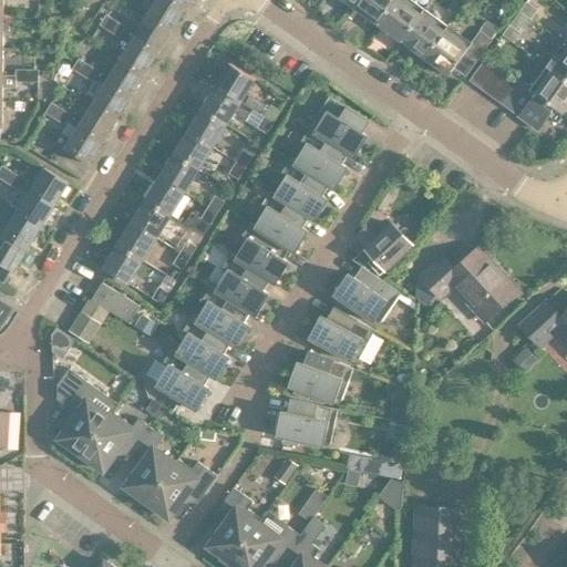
[(0,0),(0,26),(3,26),(14,27),(14,19),(14,17),(3,17),(2,0),(0,0)]
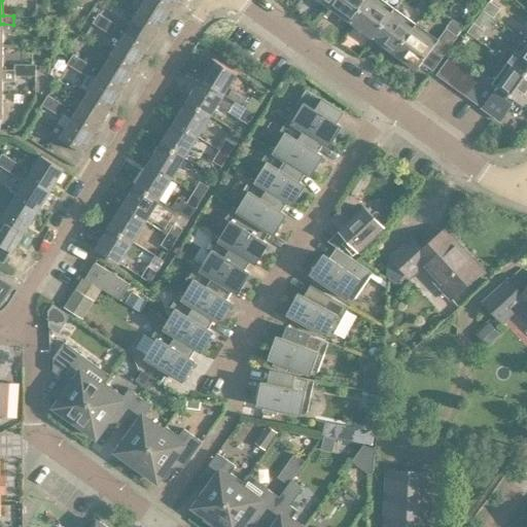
[(171,10),(153,0),(144,0),(135,16),(157,31),(171,10)]
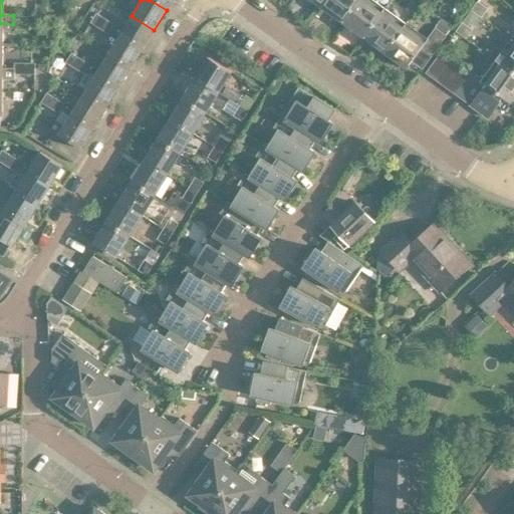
[(150,0),(167,10),(172,0),(150,0)]
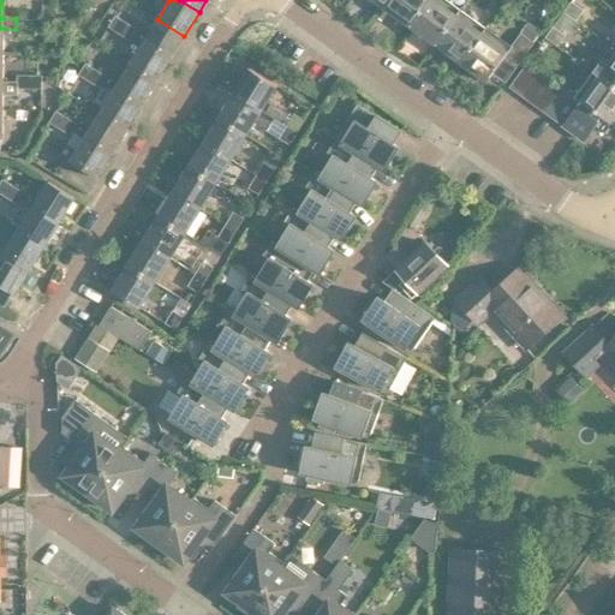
[(368,0),(383,11),(389,0),(368,0)]
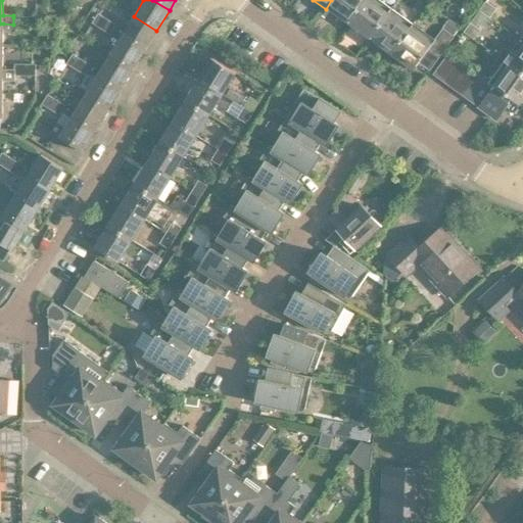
[(331,0),(326,9),(347,25),(365,0),(331,0)]
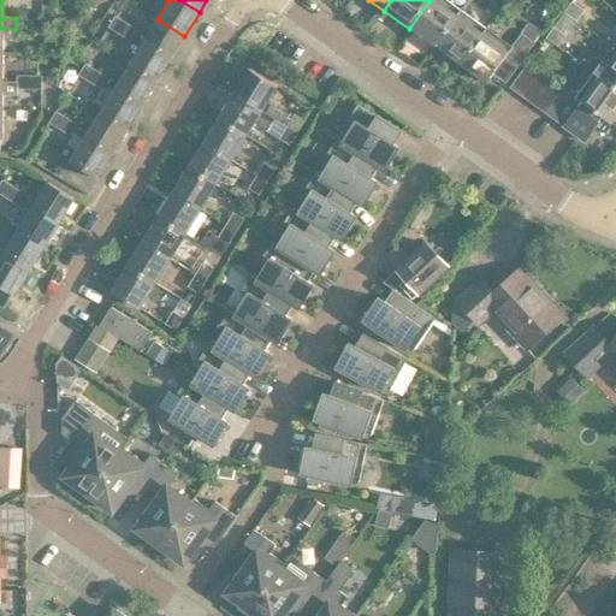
[(460,12),(442,0),(430,0),(409,29),(434,47),(460,12)]
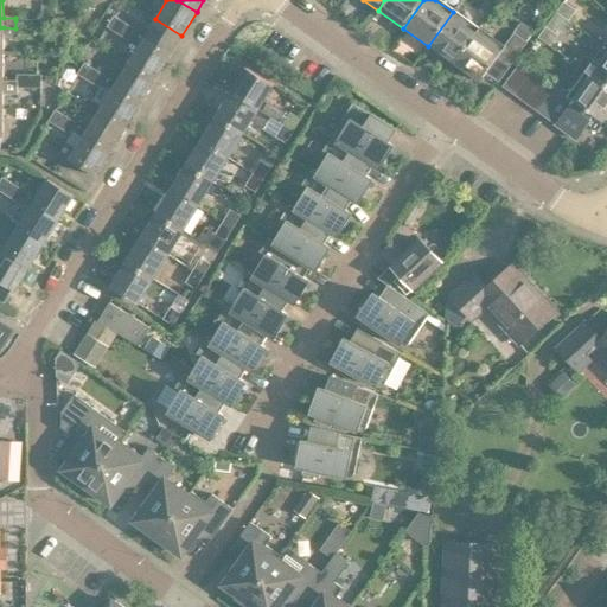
[(555,14),(567,23),(575,12),(562,2),(555,14)]
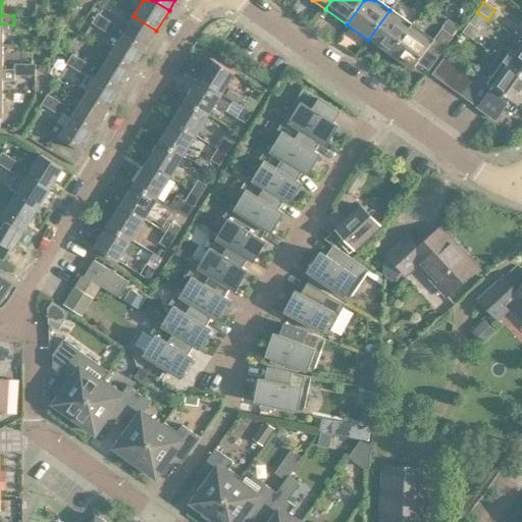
[(411,25),(389,10),(368,40),(389,56),(411,25)]
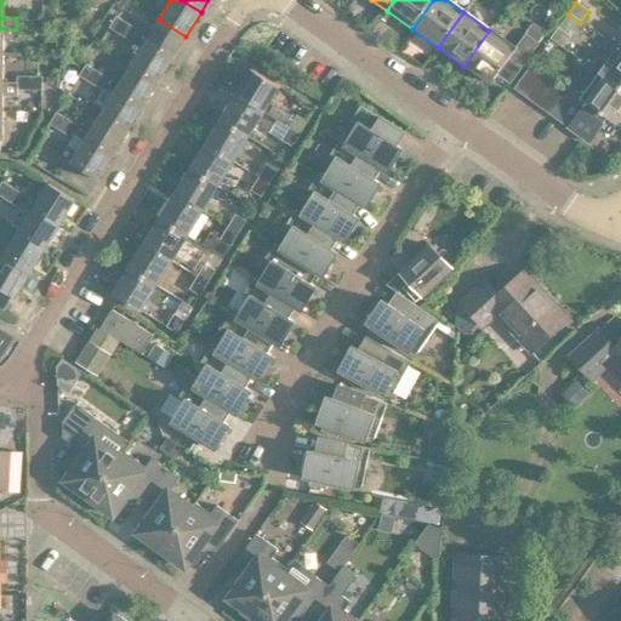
[(108,29),(118,36),(125,24),(115,18),(108,29)]
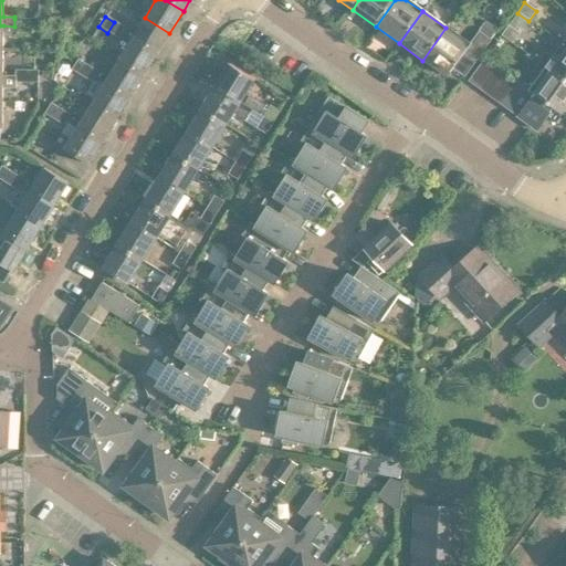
[(169,33),(145,18),(132,40),(156,55),(169,33)]
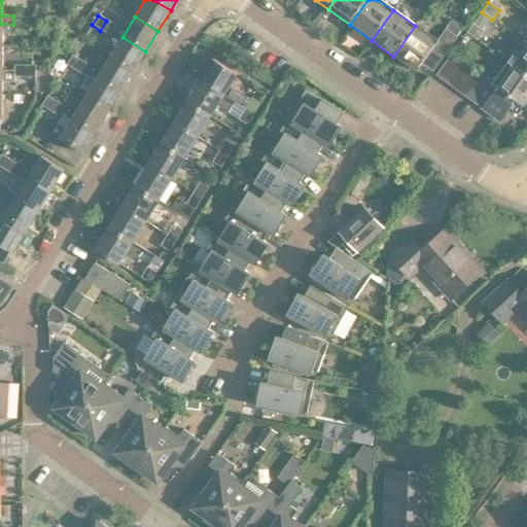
[(13,25),(13,29),(24,30),(25,19),(13,18),(13,25)]
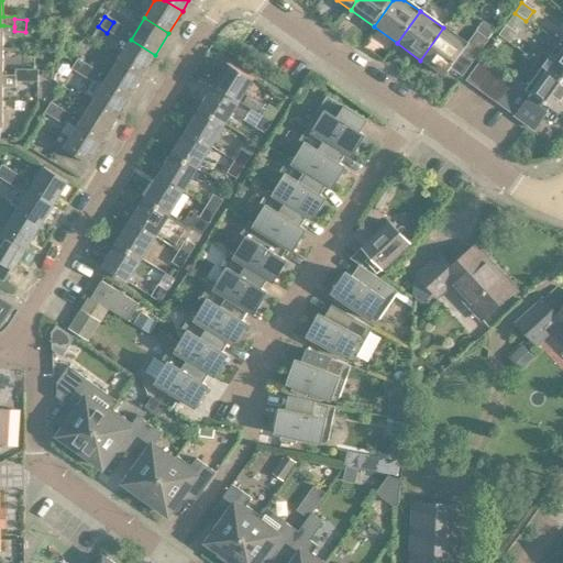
[(37,20),(26,20),(25,32),(37,32),(37,20)]
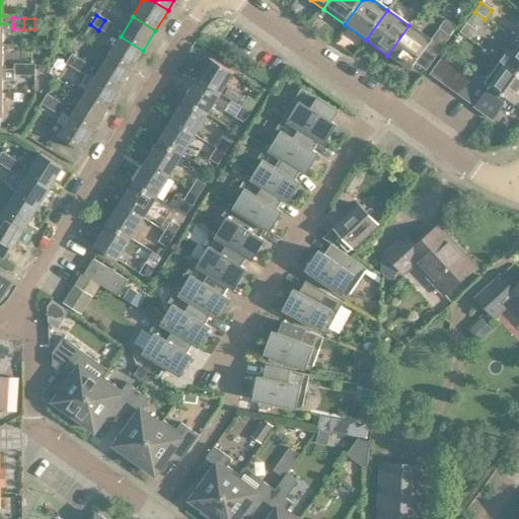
[(107,35),(114,26),(104,20),(98,30),(107,35)]
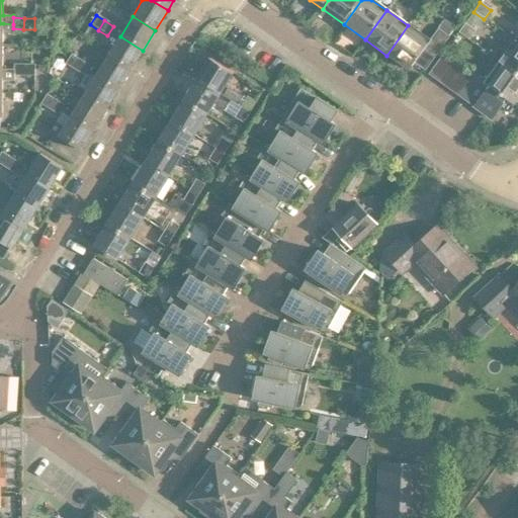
[(437,29),(449,37),(455,28),(444,20),(437,29)]
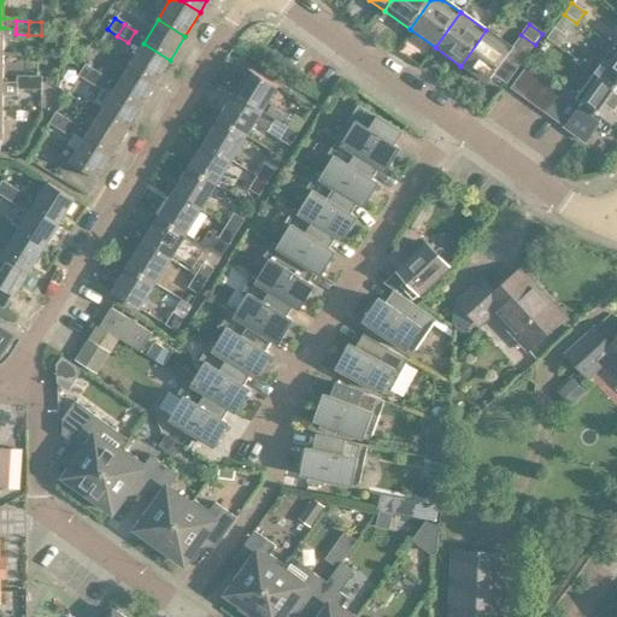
[(0,28),(0,57),(3,57),(3,41),(16,41),(16,34),(16,29),(4,28),(0,28)]
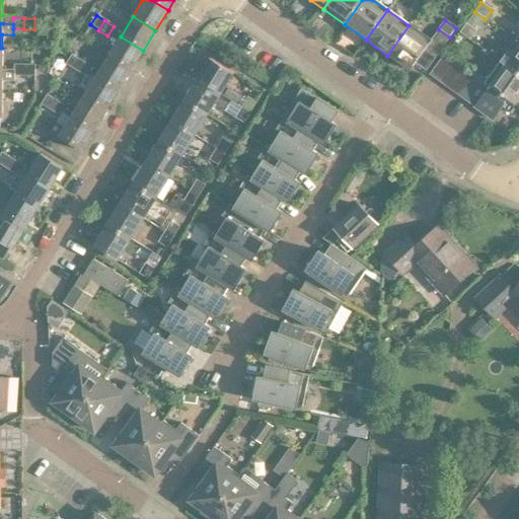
[(459,33),(469,41),(475,31),(465,23),(459,33)]
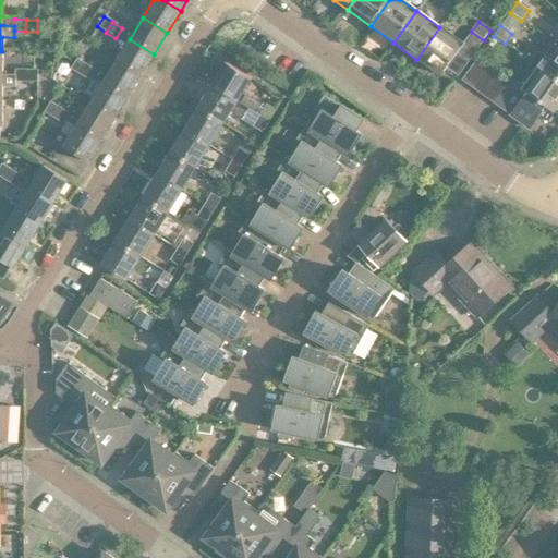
[(462,44),(439,27),(416,60),(439,76),(445,68),(457,77),(484,40),(471,32),(462,44)]
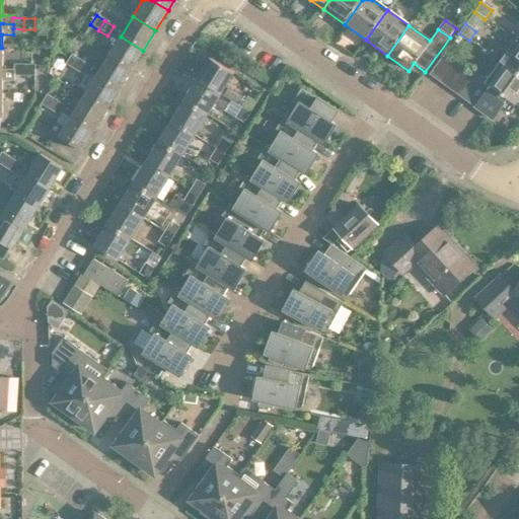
[(143,51),(121,36),(107,57),(131,71),(143,51)]
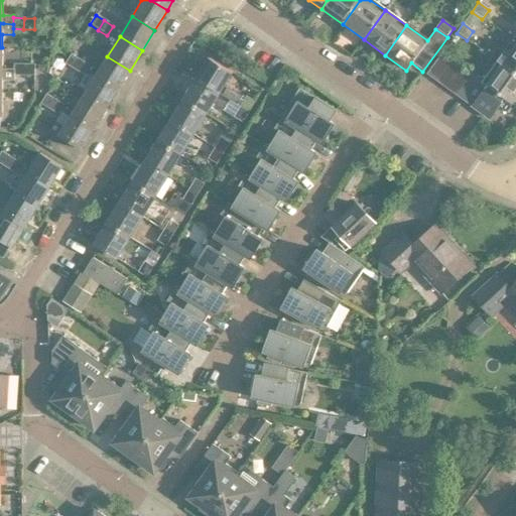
[(515,43),(512,40),(496,61),(515,76),(515,43)]
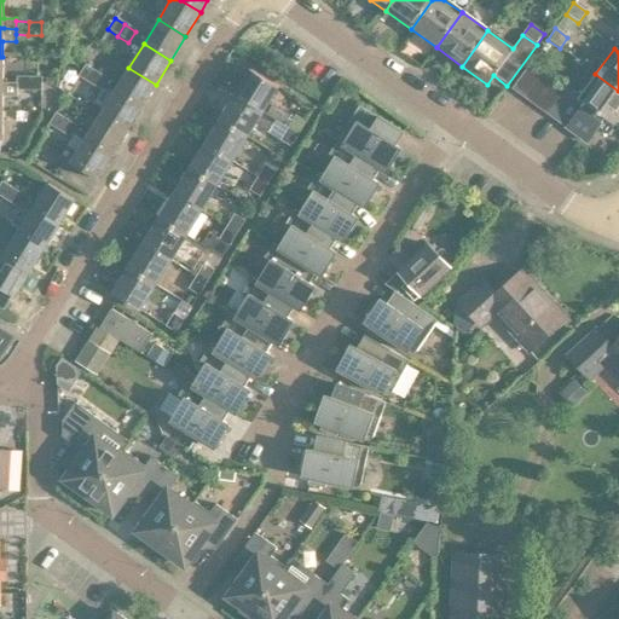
[(510,90),(522,98),(542,74),(528,64),(510,90)]
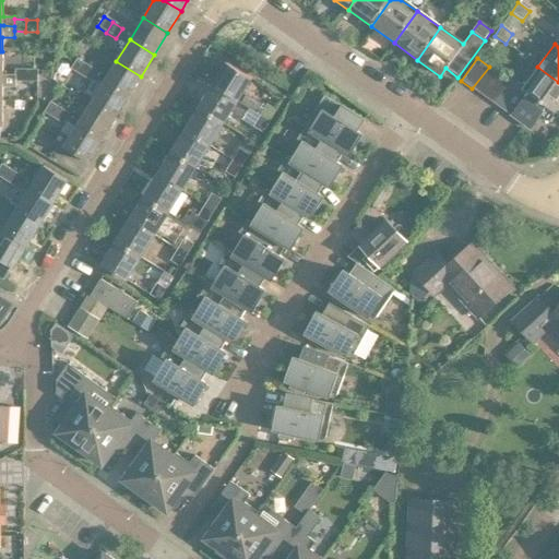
[(70,70),(80,75),(86,66),(76,60),(70,70)]
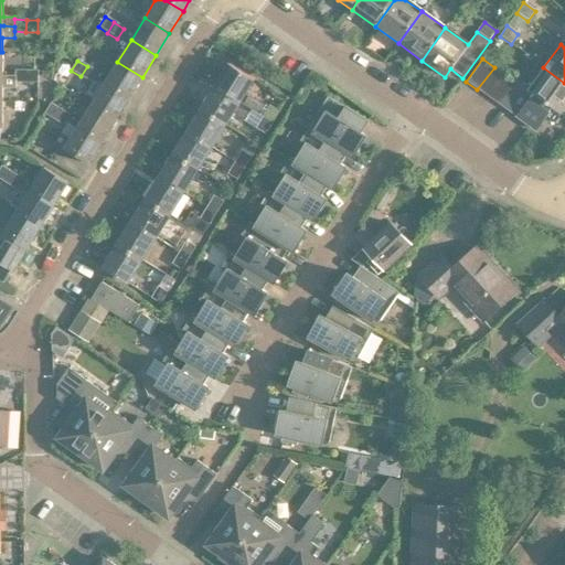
[(142,77),(117,62),(104,83),(128,98),(142,77)]
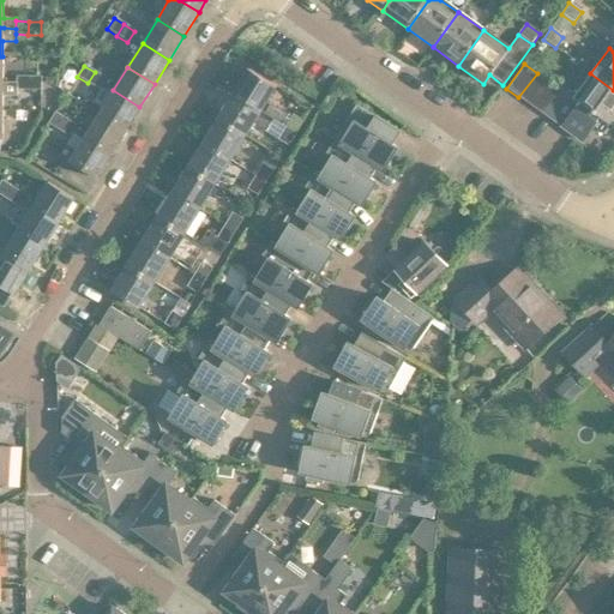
[(247,70),(232,95),(260,113),(276,88),(247,70)]
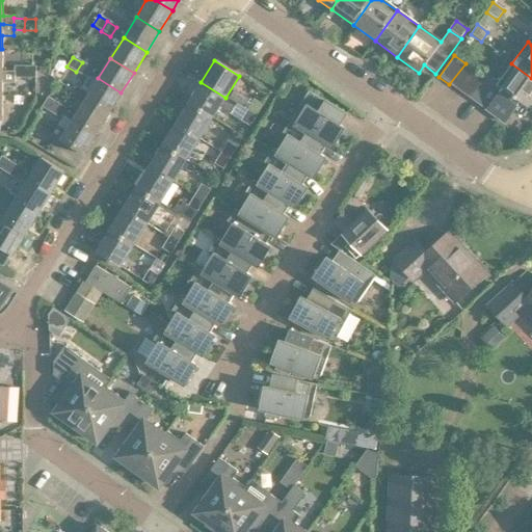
[(85,78),(90,69),(82,62),(76,72),(85,78)]
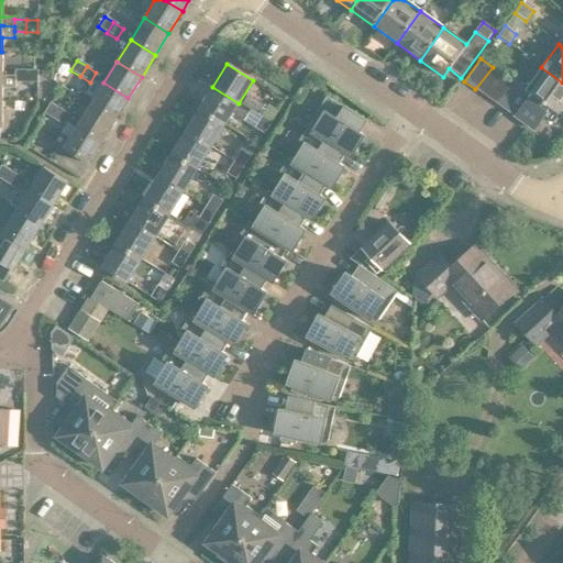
[(475,89),(486,97),(503,74),(493,67),(475,89)]
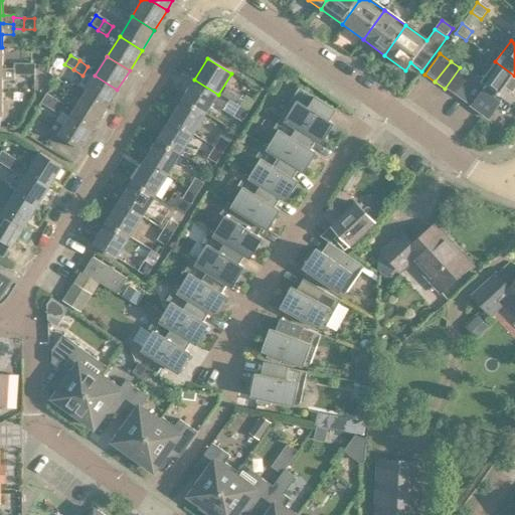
[(464,103),(473,110),(483,117),(498,97),(510,106),(514,98),(514,75),(495,61),(480,82),(479,81),(464,103)]
